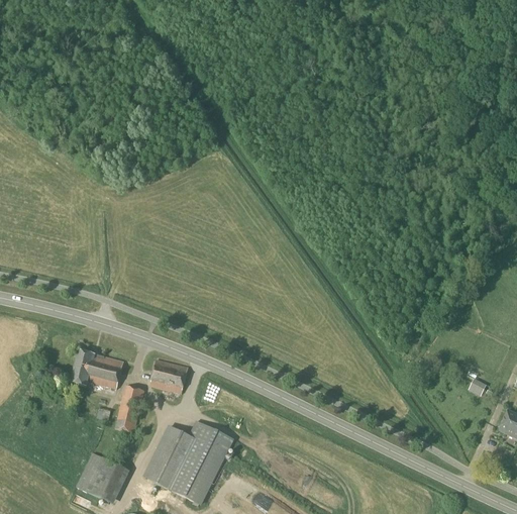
[(89,352),(79,349),(71,382),(86,386),(87,382),(90,383),(90,381),(116,389),(123,362),(93,353),(93,352),(90,351),(89,352)]
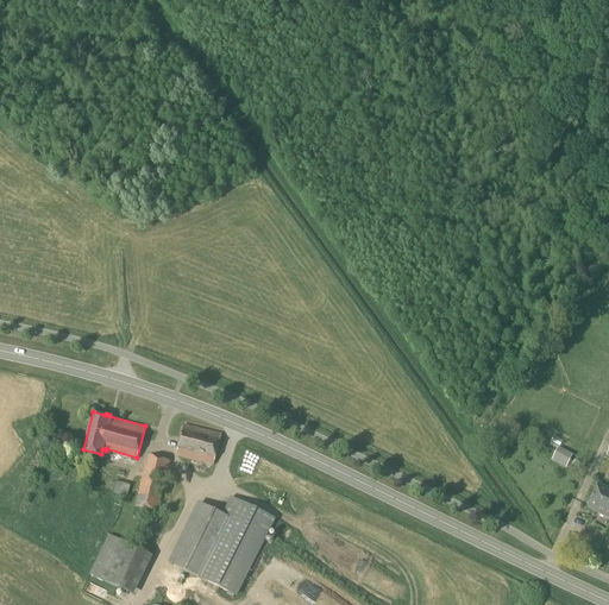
[(214,462),(221,432),(183,423),(176,454),(214,462)]
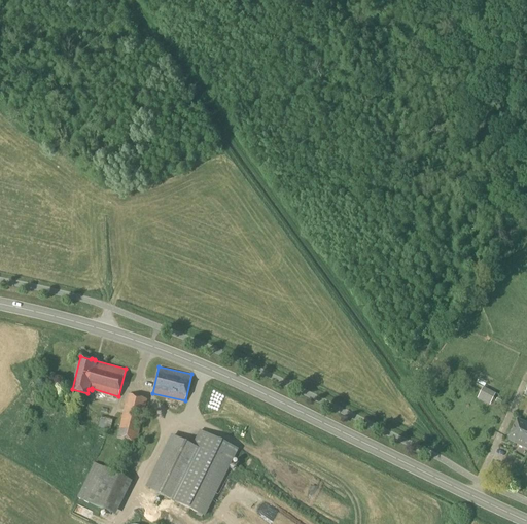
[(136,442),(147,397),(128,393),(117,437),(136,442)]
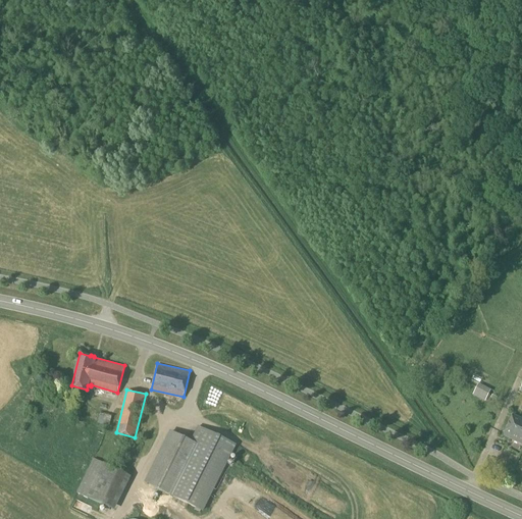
[(521,442),(521,417),(513,414),(504,433),(521,442)]
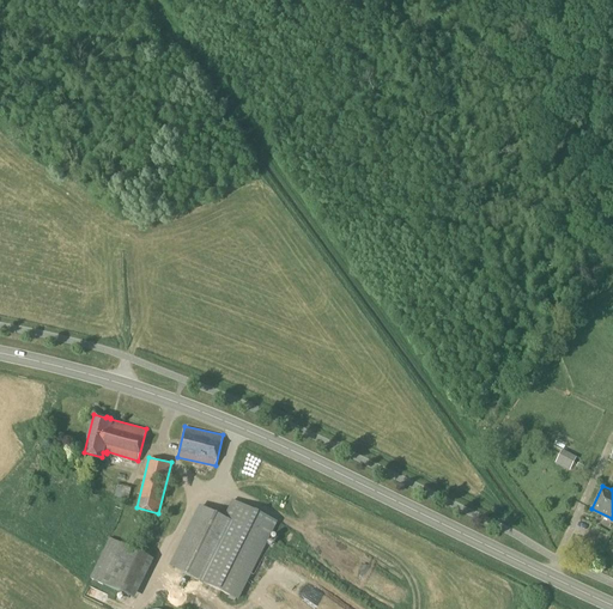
[(275,519),(232,498),(224,516),(200,505),(170,565),(237,597),(275,519)]
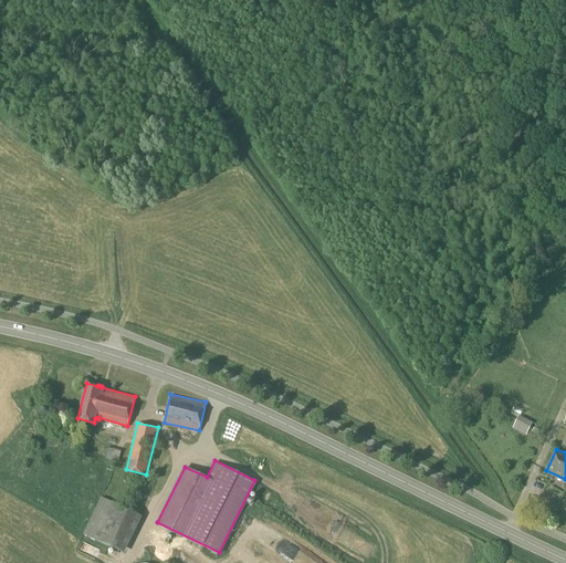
[(124,553),(143,515),(101,494),(83,532),(124,553)]
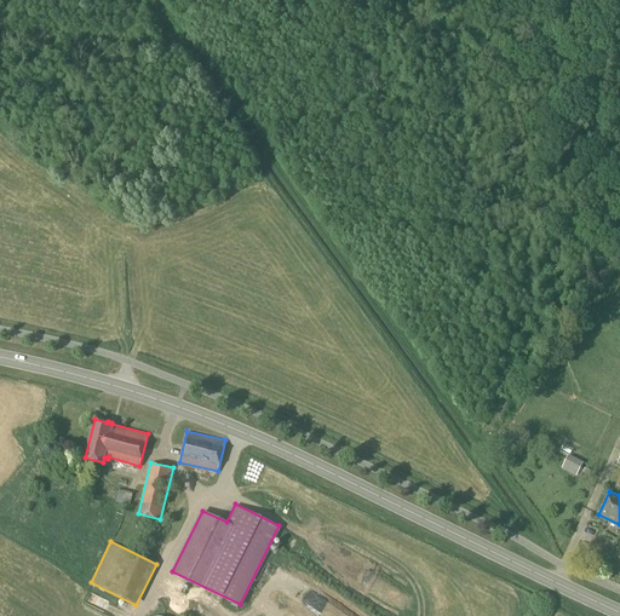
[(291,573),(298,563),(291,557),(283,568),(291,573)]
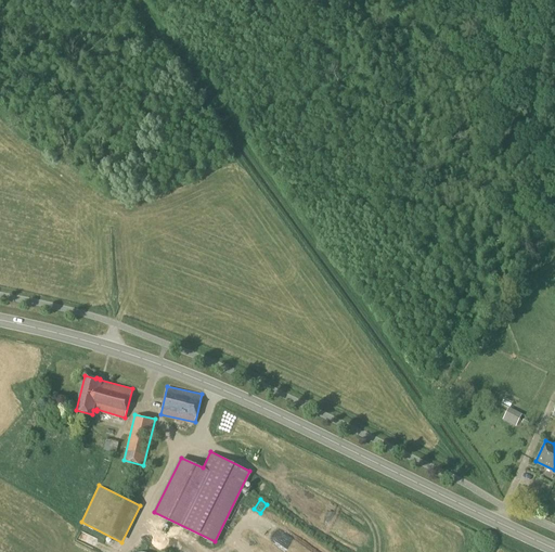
[(306,551),(289,541),(285,548),(292,551),(306,551)]
